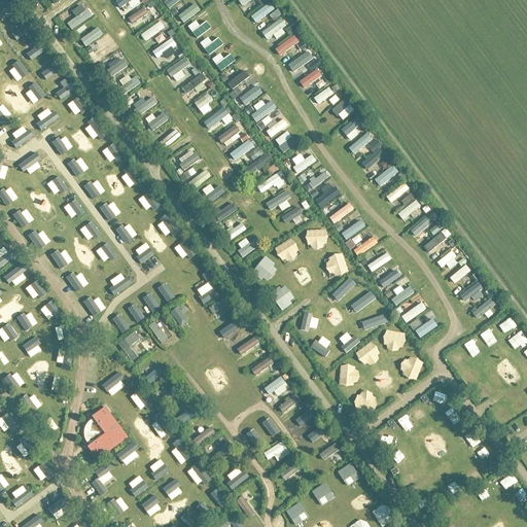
[(267,4),(252,16),(257,24),(273,11),(267,4)]
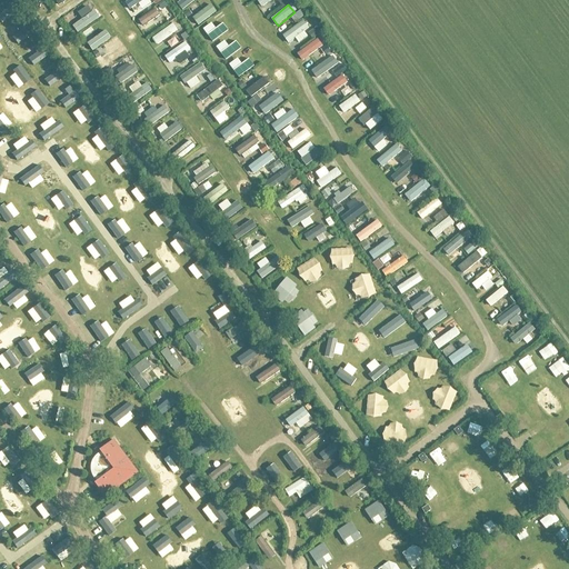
[(202,22),(217,11),(212,6),(198,17),(202,22)]
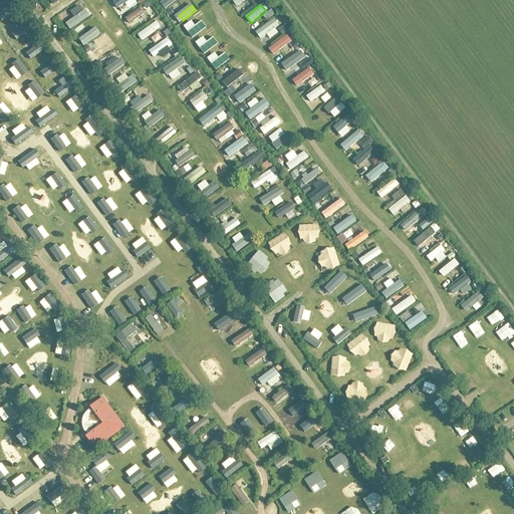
[(129,16),(134,23),(149,14),(144,7),(129,16)]
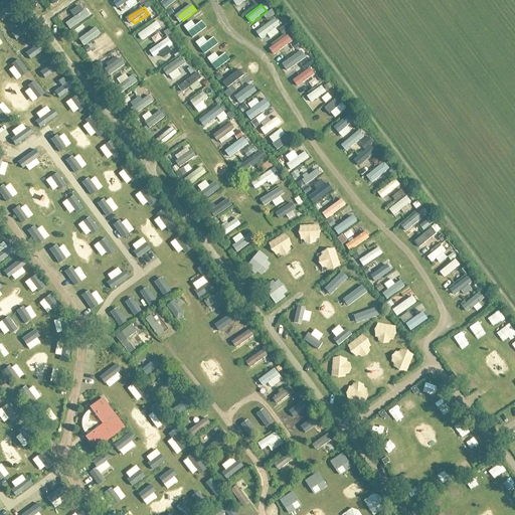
[(76,10),(62,20),(68,31),(90,17),(86,10),(79,14),(76,10)]
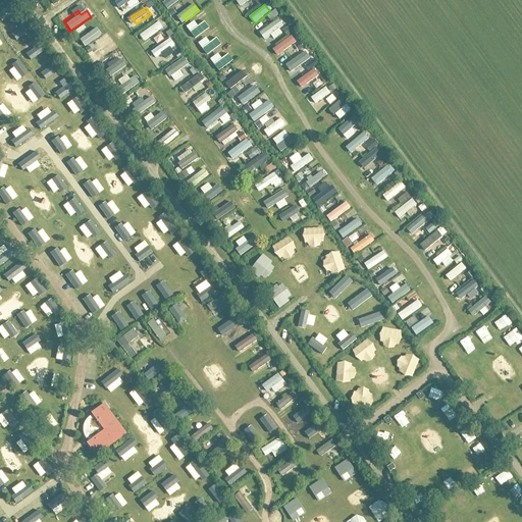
[(268,23),(275,18),(270,12),(263,17),(268,23)]
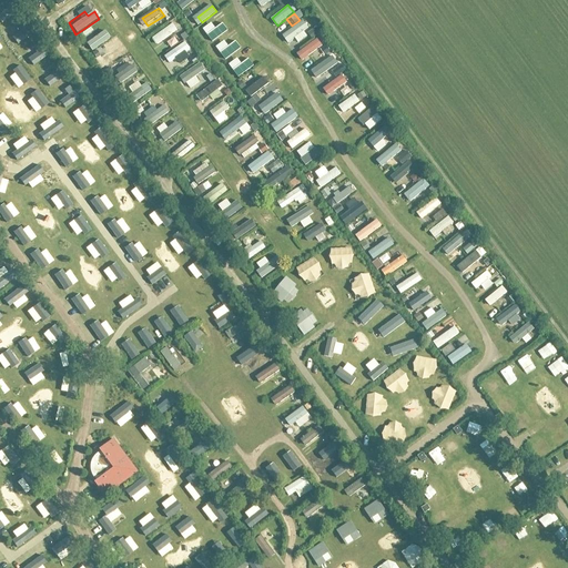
[(24,38),(32,32),(23,19),(16,26),(24,38)]
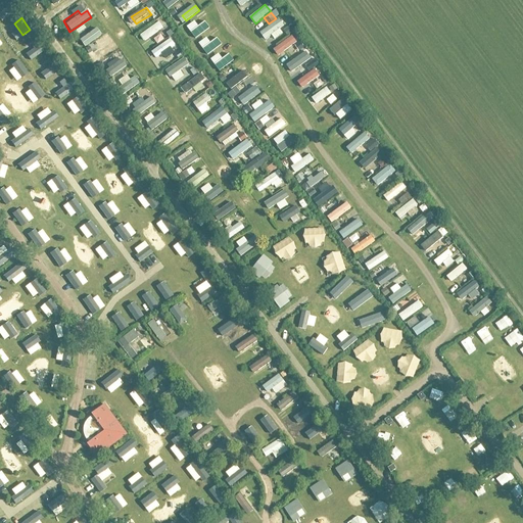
[(209,17),(193,28),(197,35),(214,25),(209,17)]
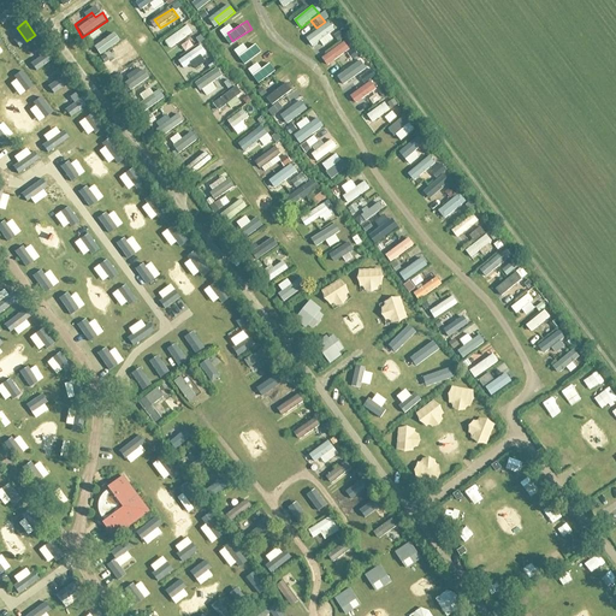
[(315,48),(339,33),(333,23),(309,37),(315,48)]
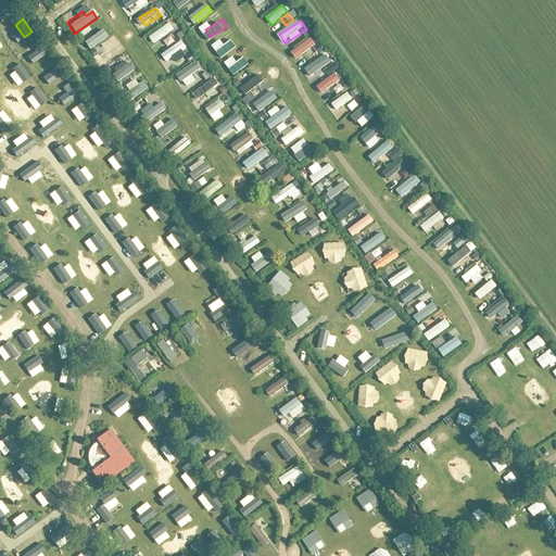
[(155,45),(176,32),(171,22),(150,35),(155,45)]
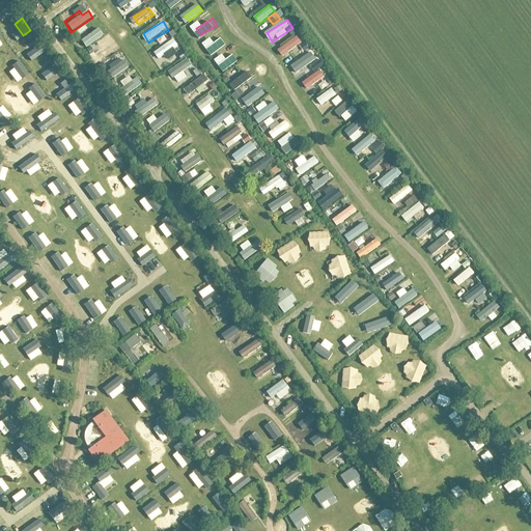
[(93,32),(87,27),(78,36),(90,48),(104,31),(99,26),(93,32)]
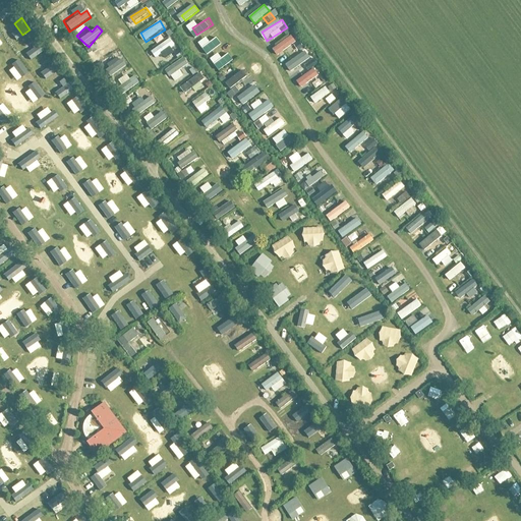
[(218,35),(204,46),(210,54),(224,43),(218,35)]
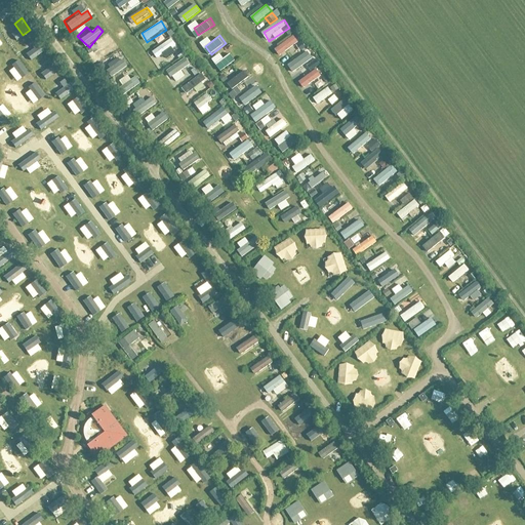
[(280,57),(297,43),(291,35),(274,49),(280,57)]
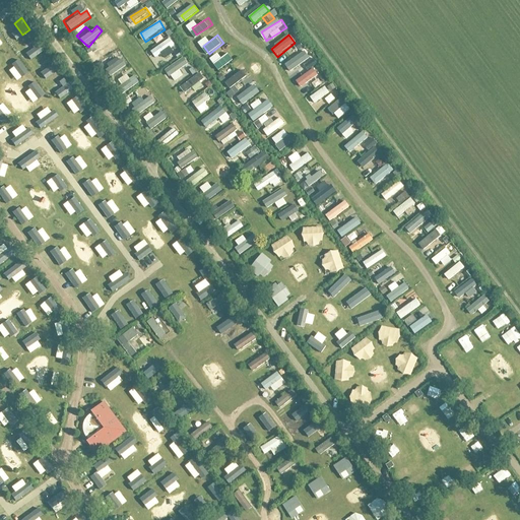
[(206,37),(199,42),(202,46),(209,41),(206,37)]
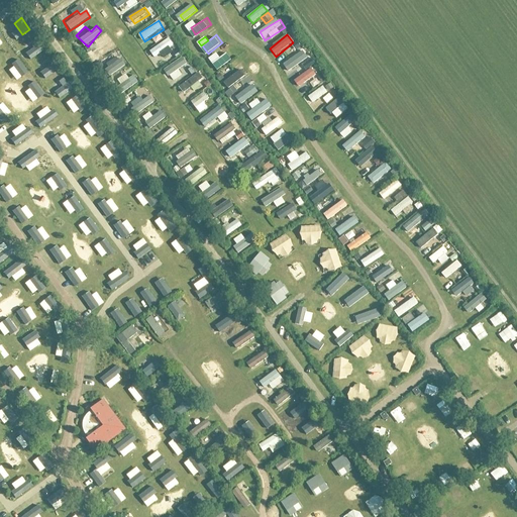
[(293,42),(298,49),(303,45),(298,39),(293,42)]
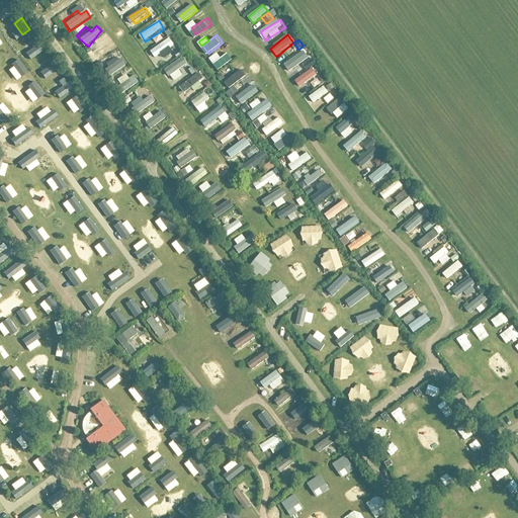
[(180,55),(175,48),(172,50),(164,40),(158,45),(172,62),(180,55)]
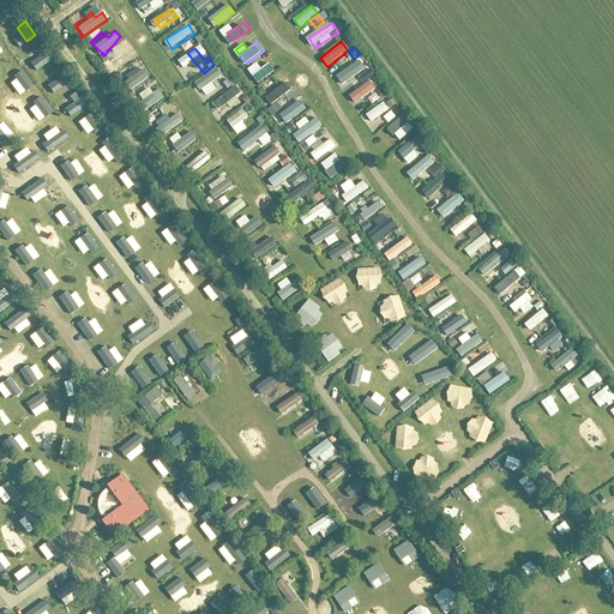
[(109,54),(113,61),(122,56),(118,49),(109,54)]
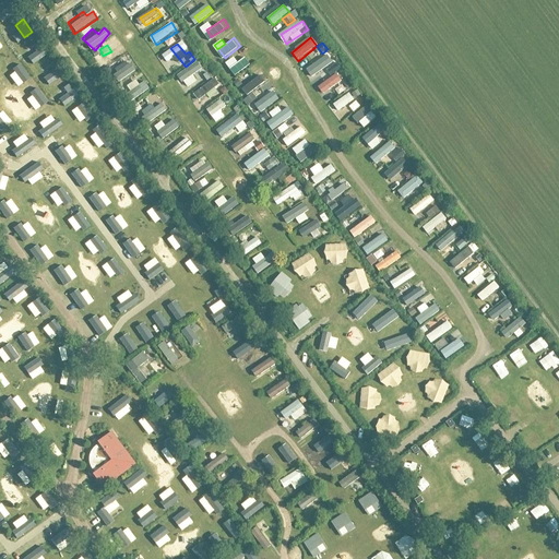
[(107,62),(126,55),(122,47),(104,55),(107,62)]
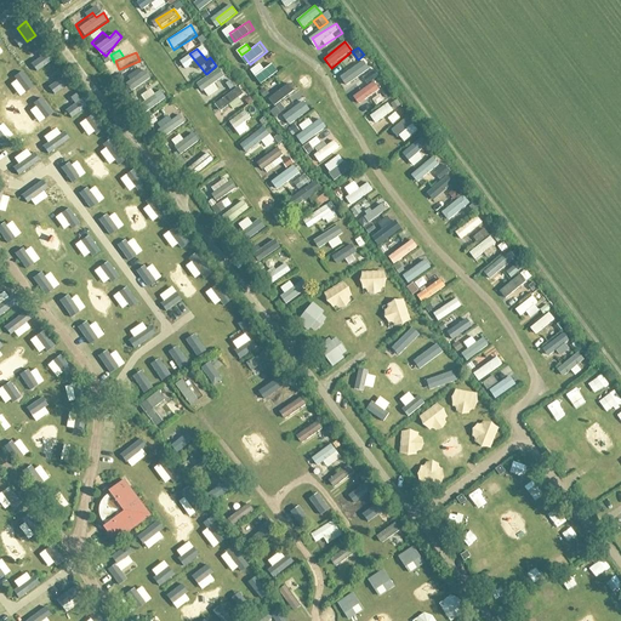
[(365,61),(342,74),(348,83),(370,69),(365,61)]
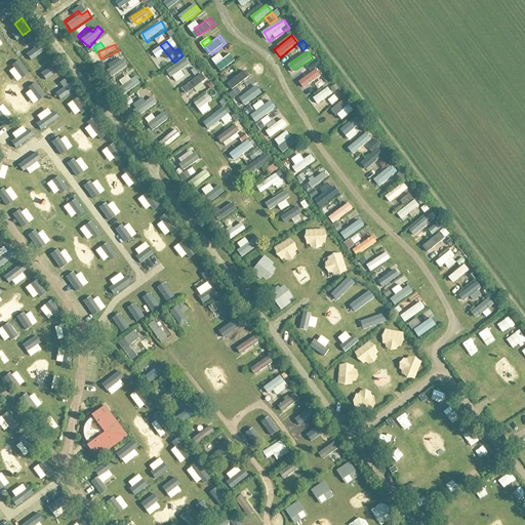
[(48,53),(38,59),(41,66),(51,59),(48,53)]
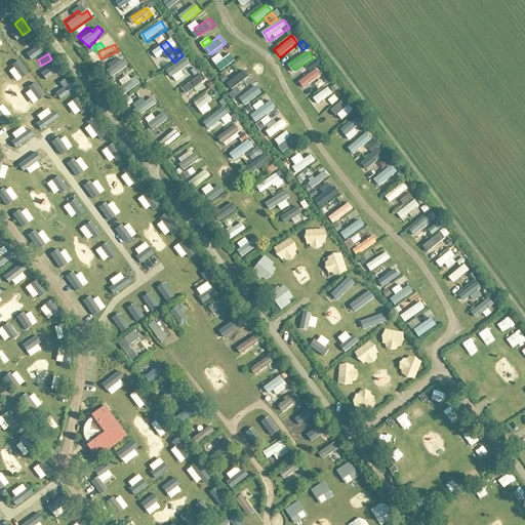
[(232,53),(213,68),(217,73),(236,58),(232,53)]
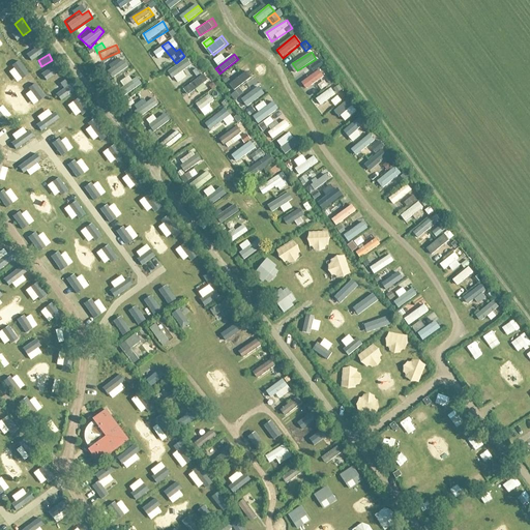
[(128,68),(120,58),(109,66),(110,68),(105,72),(111,81),(128,68)]
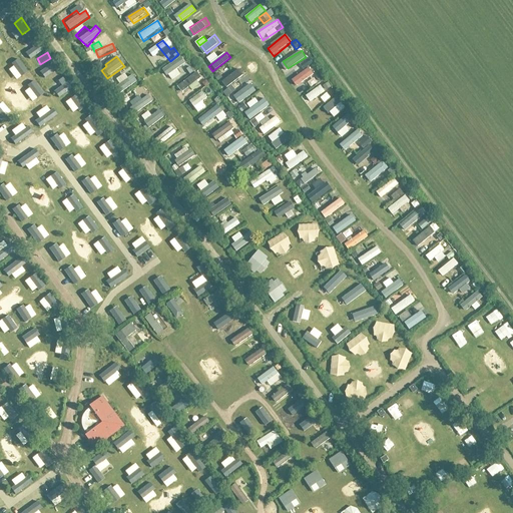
[(179,60),(166,67),(170,74),(183,67),(179,60)]
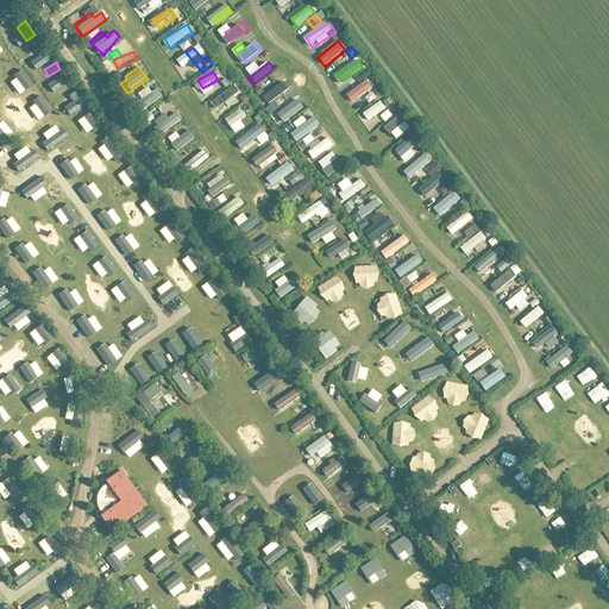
[(60,86),(66,96),(74,92),(64,75),(54,82),(57,88),(60,86)]
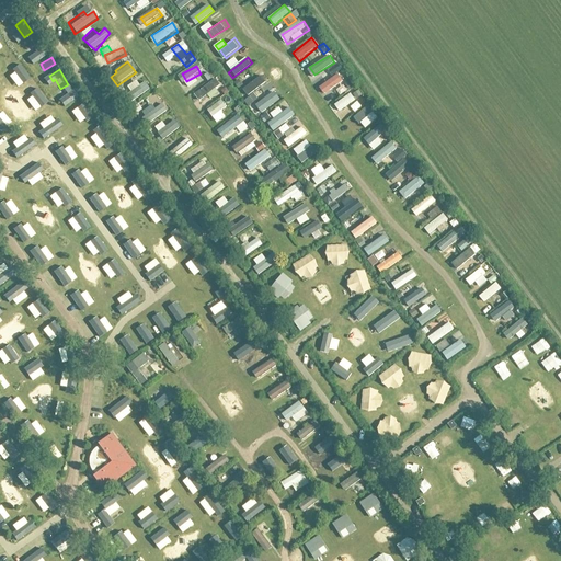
[(242,88),(250,96),(267,82),(261,73),(242,88)]
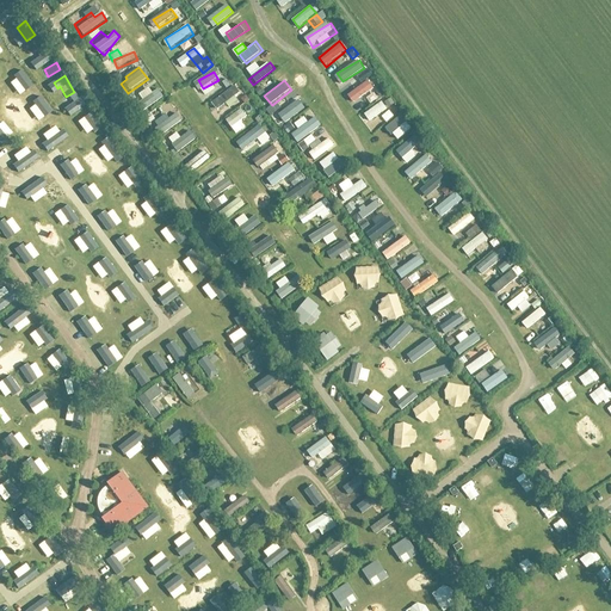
[(0,91),(0,131),(36,111),(18,81),(0,91)]
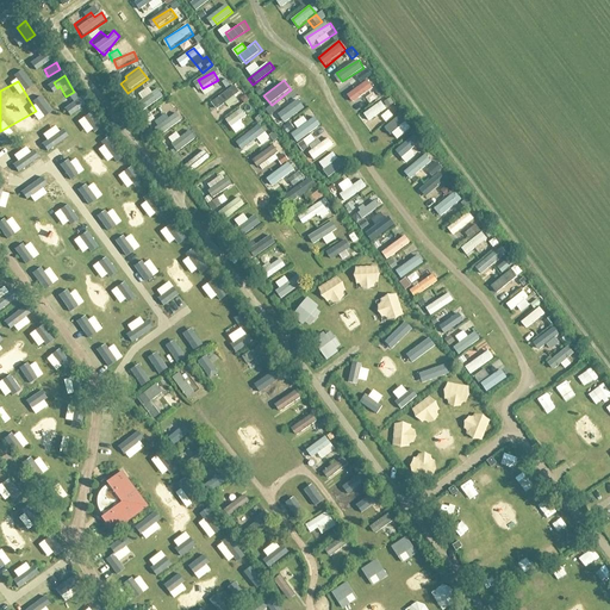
[(365,83),(352,94),(356,100),(371,89),(365,83)]
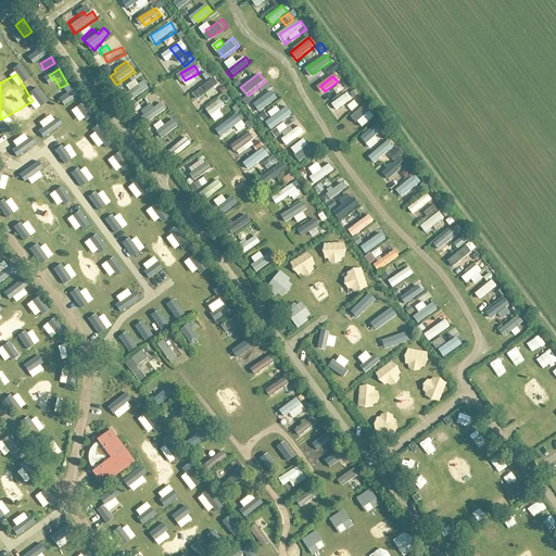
[(216,81),(205,90),(210,96),(220,87),(216,81)]
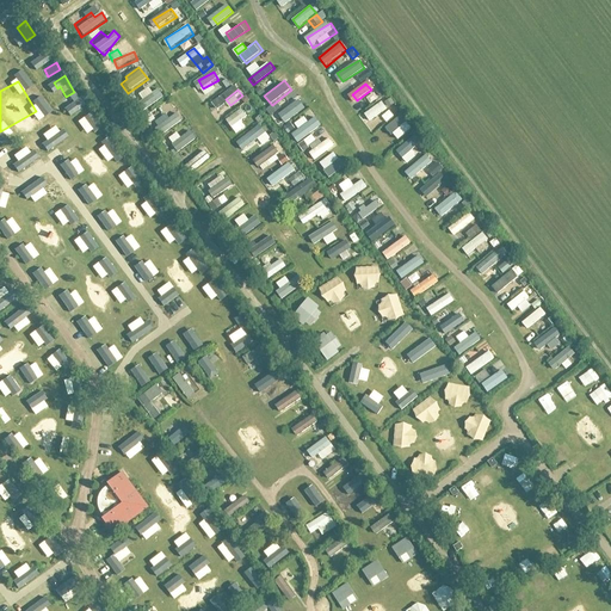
[(148,109),(165,97),(159,91),(143,103),(148,109)]
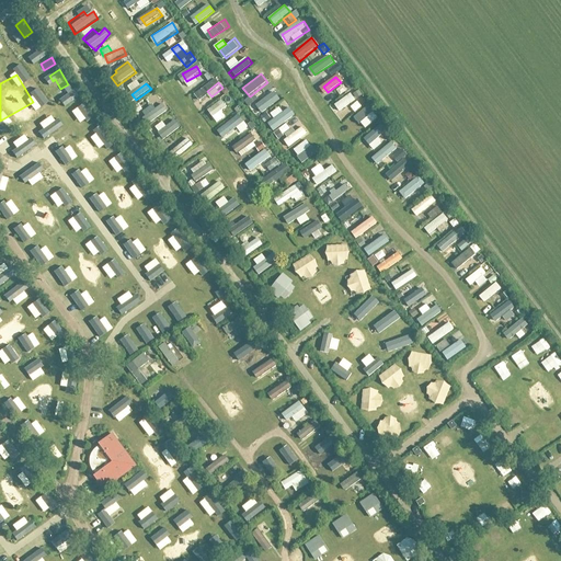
[(345,93),(354,87),(352,83),(342,89),(345,93)]
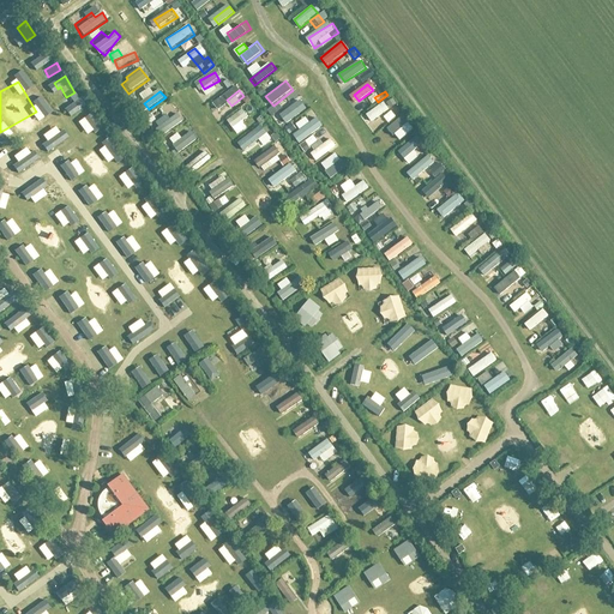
[(386,98),(365,114),(371,124),(392,107),(386,98)]
